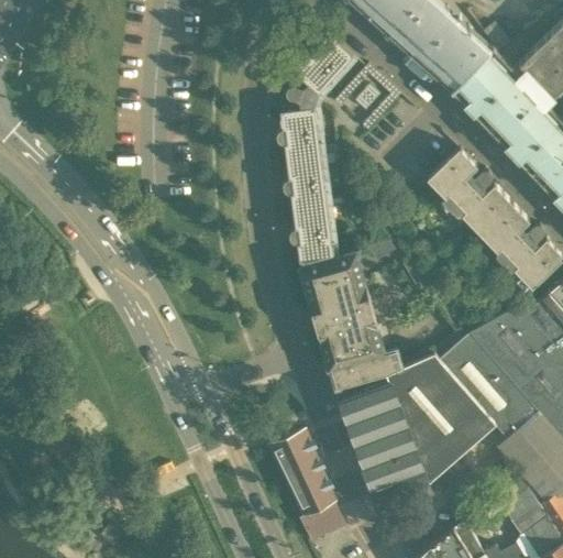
[(453,89),(489,50),(434,0),(342,0),(343,1),(355,8),(357,4),(379,24),(377,28),(385,39),(397,44),(399,42),(401,43),(422,62),(419,65),(427,76),(439,83),(441,79),(453,89)]
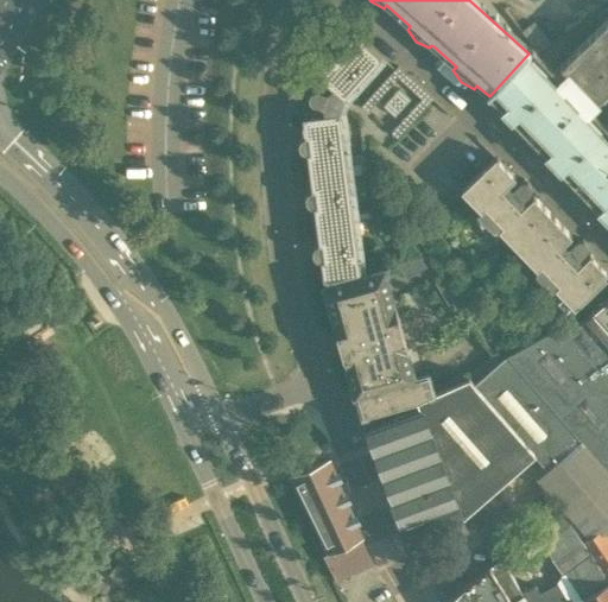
[(607,24),(553,76),(589,113),(595,108),(596,109),(600,105),(602,108),(607,101),(607,24)]
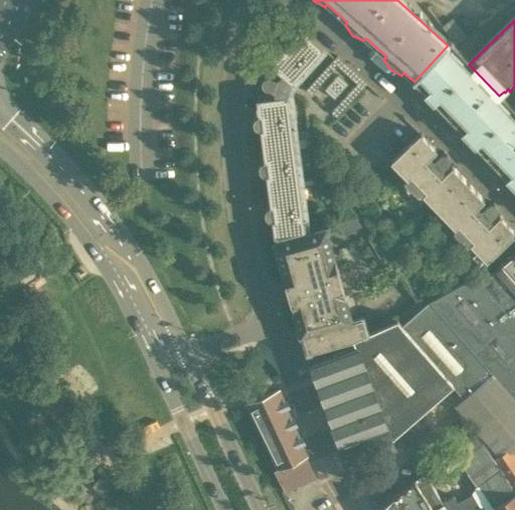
[(255,104),(258,120),(255,121),(254,122),(253,123),(252,124),(252,125),(252,126),(252,128),(252,129),(253,130),(254,131),(254,132),(256,133),(258,133),(260,133),(264,166),(263,166),(261,167),(260,169),(259,170),(259,171),(259,172),(259,173),(259,174),(259,175),(260,177),(261,177),(262,178),(263,178),(264,179),(265,179),(269,211),(268,211),(267,212),(266,212),(265,213),(264,214),(264,216),(264,217),(264,218),(264,219),(265,221),(266,222),(266,223),(268,223),(269,224),(270,224),(271,224),(273,237),(273,241),(276,240),(276,245),(309,236),(309,235),(304,235),(298,191),(303,191),(303,190),(298,190),(293,146),(297,146),(297,144),(293,145),(287,102),(292,101),(292,100),(287,101),(287,100),(289,94),(291,87),(294,91),(295,90),(292,87),(322,52),(299,31),(295,35),(288,43),(287,43),(285,42),(284,42),(283,42),(282,42),(281,43),(279,44),(278,45),(278,46),(277,47),(277,48),(277,50),(278,51),(278,53),(279,53),(268,66),(281,77),(279,80),(277,82),(269,80),(268,80),(266,80),(265,80),(263,82),(262,83),(262,85),(262,86),(262,87),(262,88),(262,89),(263,90),(264,91),(265,92),(273,95),(273,98),(274,101),(255,104)]
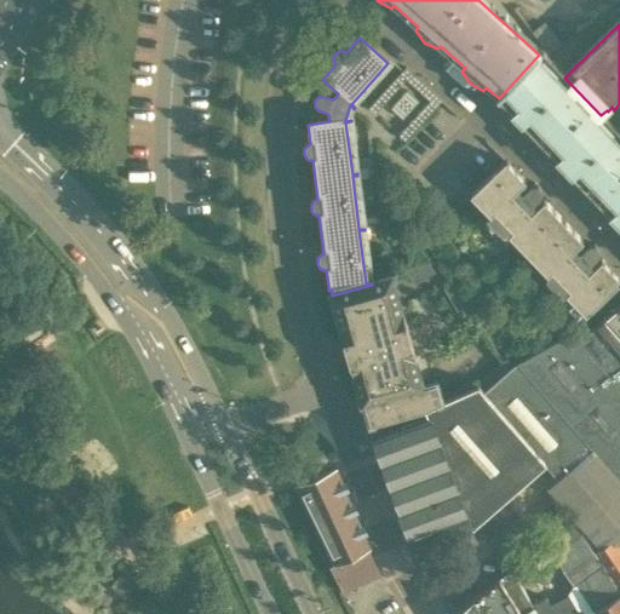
[(499,98),(497,102),(497,103),(499,104),(500,103),(504,108),(504,109),(505,112),(506,110),(511,115),(510,116),(512,119),(514,118),(518,122),(517,124),(523,130),(524,128),(528,133),(528,135),(529,137),(530,136),(535,141),(534,142),(537,144),(538,143),(543,148),(541,149),(547,155),(547,154),(552,159),(552,160),(556,164),(557,164),(563,170),(569,177),(569,178),(573,182),(574,181),(579,185),(578,187),(580,189),(580,188),(585,193),(584,194),(586,196),(587,195),(592,200),(591,201),(597,207),(597,206),(603,211),(602,212),(603,214),(604,213),(609,218),(608,219),(610,222),(612,221),(616,225),(615,227),(619,230),(619,135),(612,126),(601,115),(564,78),(541,52),(539,55),(499,98)]
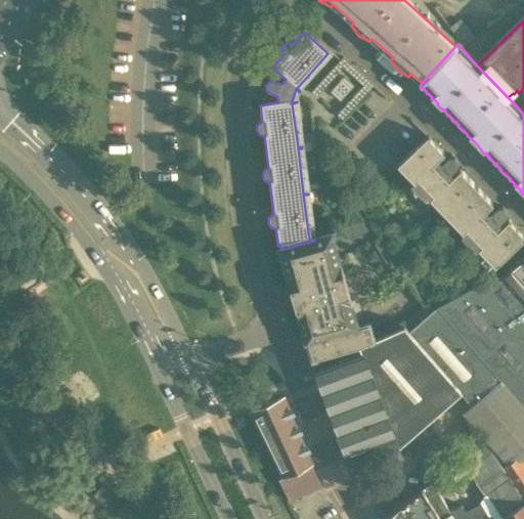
[(342,124),(372,90),(373,89),(342,61),(340,65),(339,66),(311,96),(316,100),(343,72),(362,90),(337,119),(342,124)]
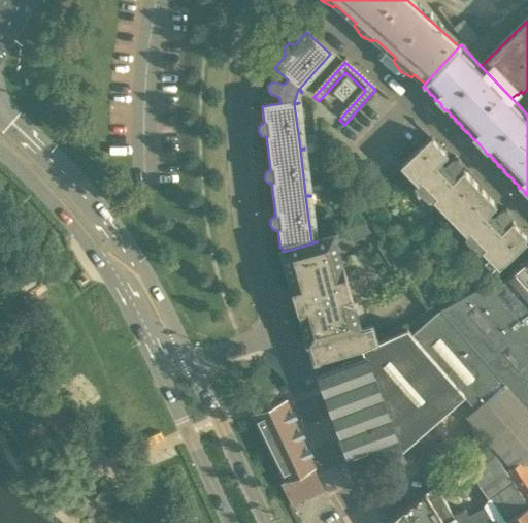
[(345,82),(332,97),(342,106),(356,92),(345,82)]
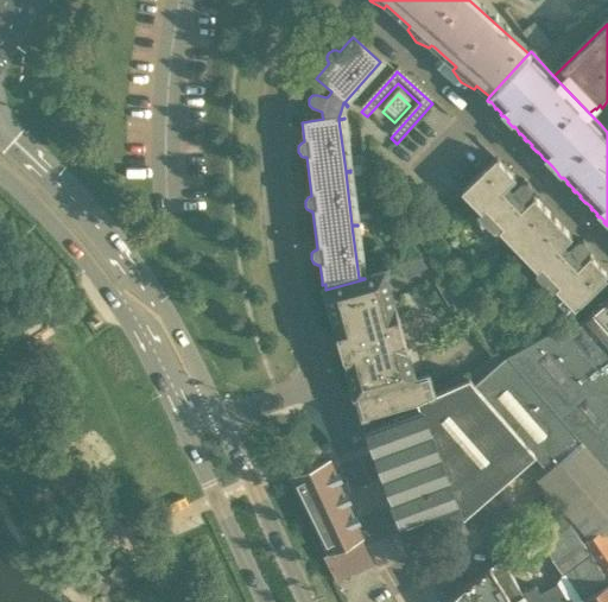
[(530,192),(530,191),(529,190),(529,189),(526,187),(525,187),(523,185),(521,185),(520,185),(518,187),(495,162),(460,196),(480,216),(483,213),(501,230),(498,235),(536,274),(540,271),(562,293),(557,298),(574,314),(607,282),(607,280),(607,279),(589,260),(588,261),(583,257),(584,255),(586,254),(586,253),(586,252),(586,251),(586,248),(584,247),(584,246),(583,246),(582,245),(581,245),(578,245),(577,245),(576,245),(575,246),(574,246),(570,242),(571,241),(529,197),(529,196),(530,195),(530,192)]
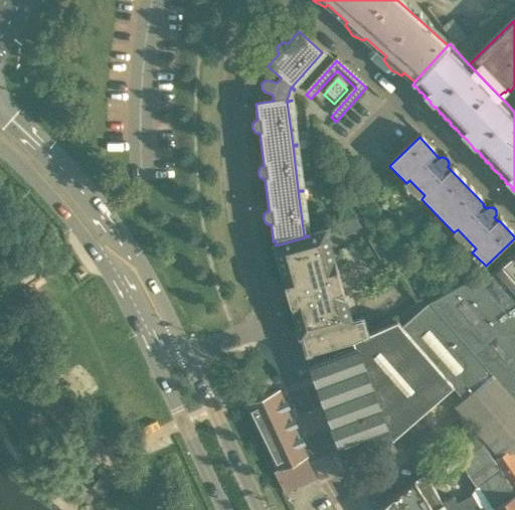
[(355,224),(334,229),(342,243),(359,232),(355,224)]
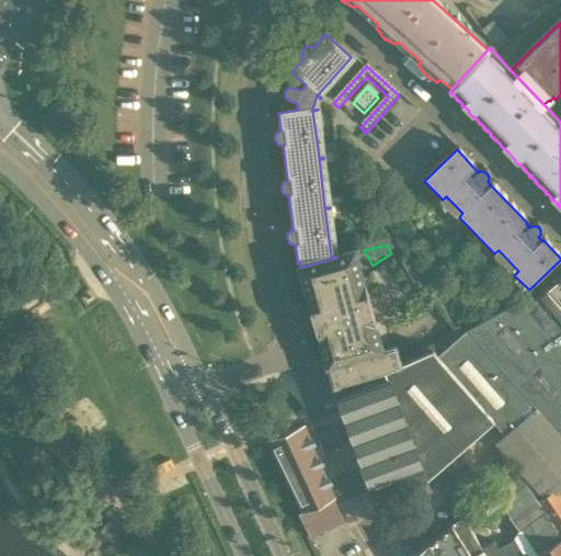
[(350,254),(336,258),(300,268),(298,269),(307,303),(310,315),(308,316),(308,317),(312,331),(315,331),(318,343),(319,343),(325,370),(327,370),(329,369),(331,378),(333,388),(340,387),(340,389),(384,374),(401,366),(399,356),(396,347),(384,350),(377,327),(375,328),(363,286),(363,287),(353,253),(350,254)]
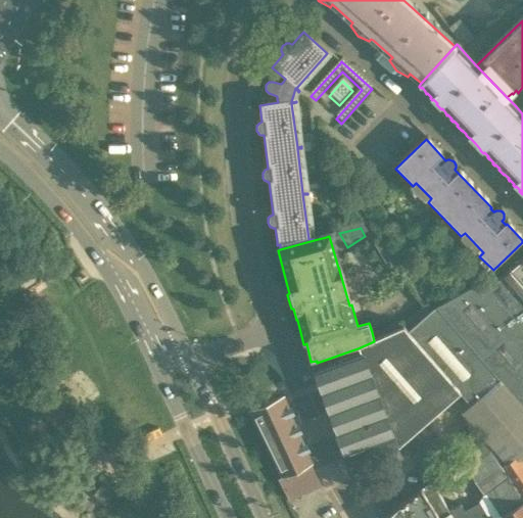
[(394,263),(382,243),(373,249),(384,269),(394,263)]
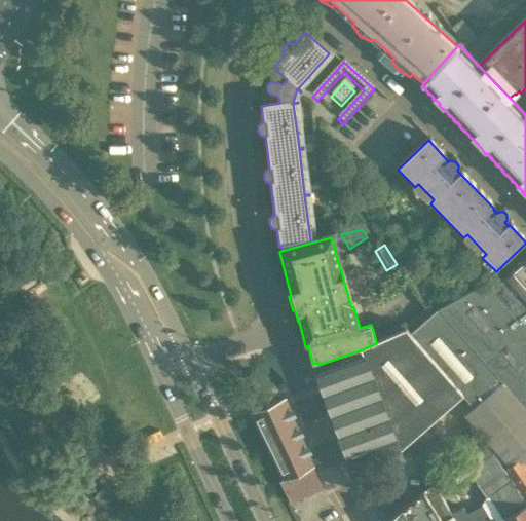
[(476,291),(437,312),(503,387),(525,413),(525,261),(504,281),(483,299),(476,291)]
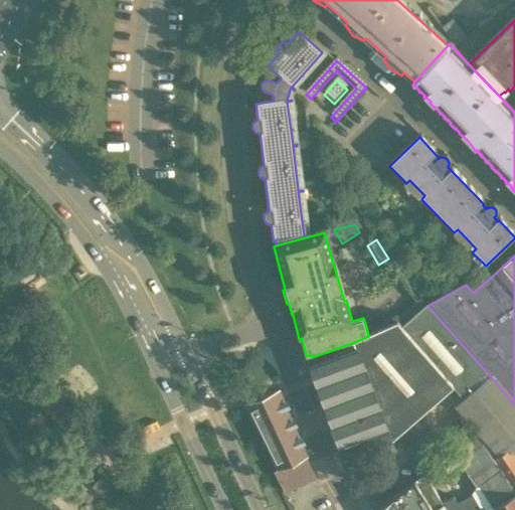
[(493,379),(427,306),(420,313),(401,330),(451,389),(464,405),(493,379)]
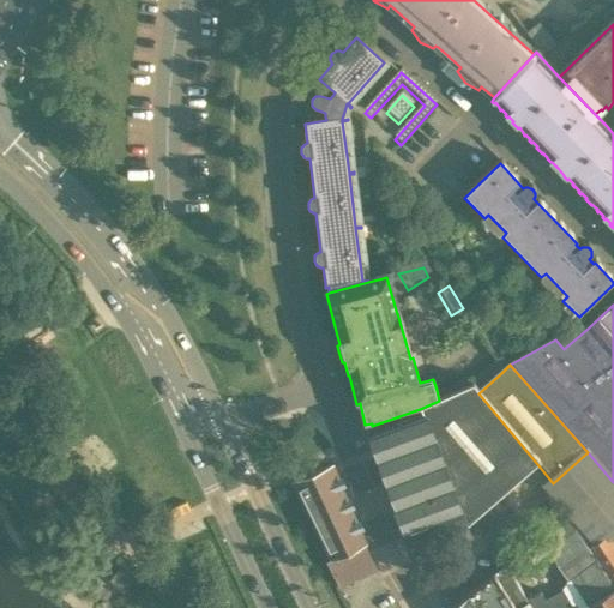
[(422,417),(378,433),(369,435),(396,507),(390,510),(409,559),(451,545),(468,539),(471,537),(468,529),(476,522),(537,464),(479,393),(473,386),(439,401),(420,409),(422,417)]
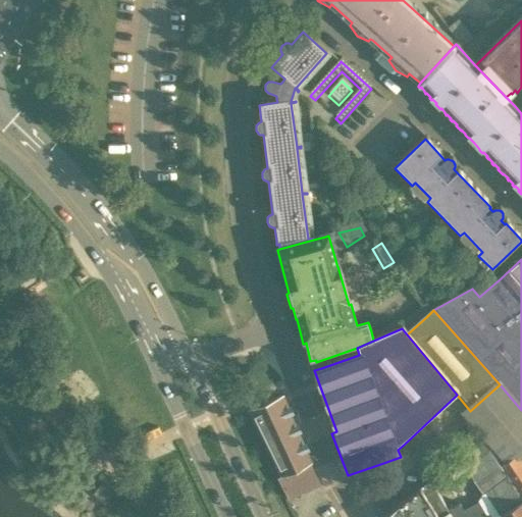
[(521,410),(500,384),(470,411),(460,419),(481,445),(483,443),(491,452),(488,455),(498,468),(516,459),(521,465),(521,464),(521,410)]
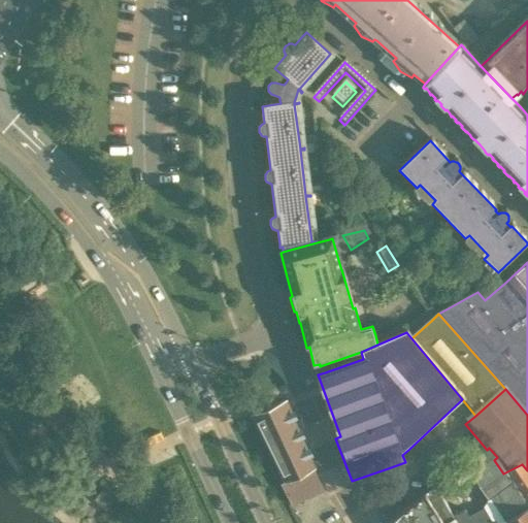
[(324,494),(312,472),(314,471),(285,404),(251,419),(284,486),(279,488),(291,510),(324,494)]
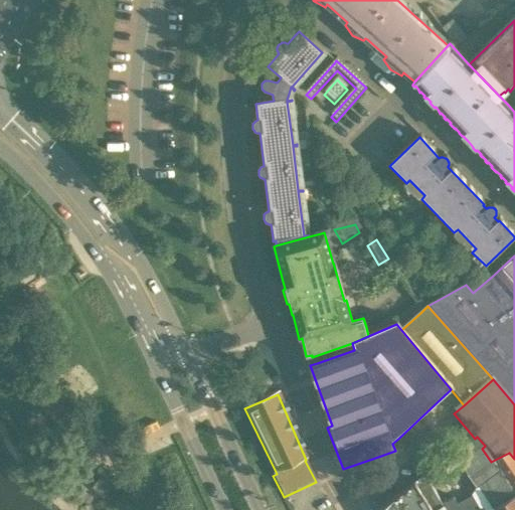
[(485,446),(477,437),(475,439),(453,455),(475,490),(479,487),(493,509),(514,509),(514,497),(491,462),(482,449),(485,446)]
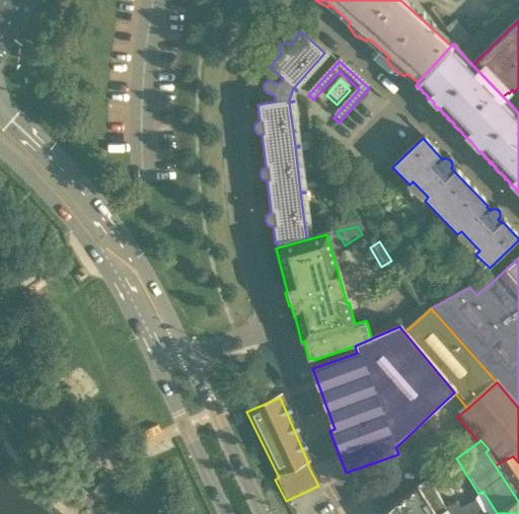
[(518,463),(518,462),(513,456),(495,465),(518,501),(518,463)]
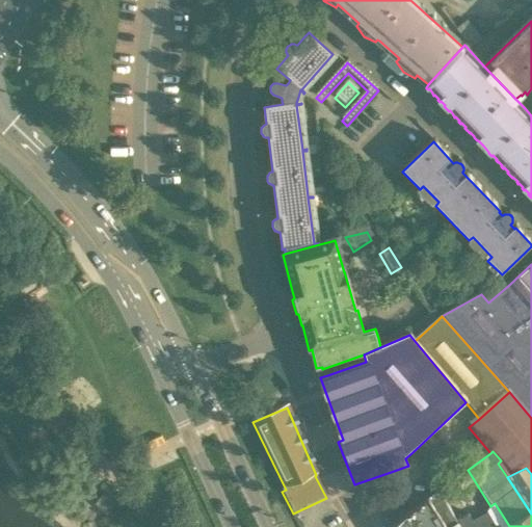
[(440,492),(394,526),(454,526),(458,524),(457,523),(440,492)]
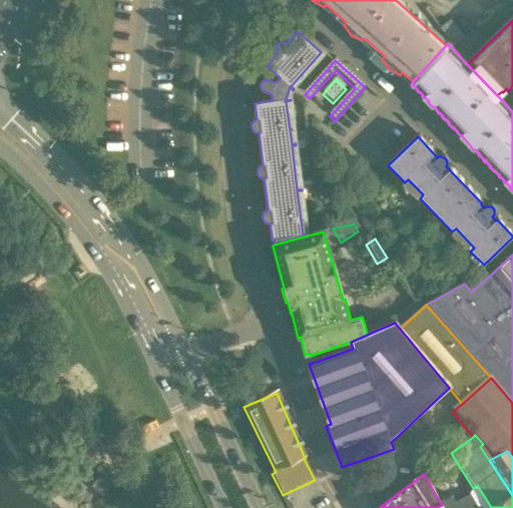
[(98,480),(90,489),(102,500),(111,492),(98,480)]
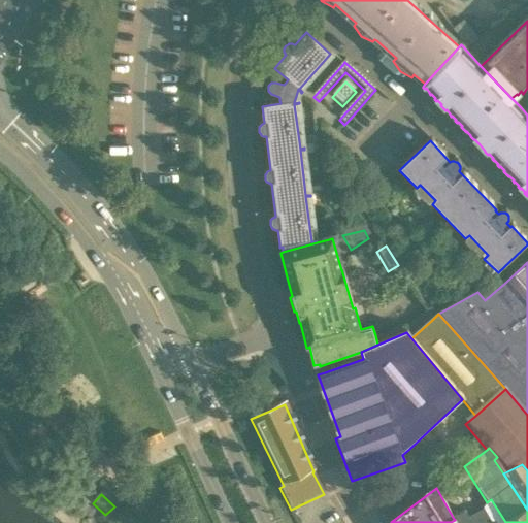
[(464,514),(454,519),(455,520),(456,522),(490,522),(484,511),(468,520),(464,514)]
